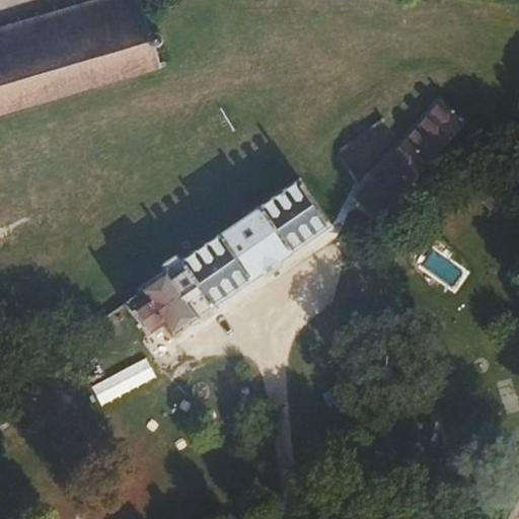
[(0,113),(160,68),(166,66),(164,62),(160,63),(155,48),(160,47),(162,42),(161,35),(156,33),(152,34),(147,19),(152,18),(151,13),(146,15),(141,0),(95,0),(80,5),(78,0),(74,0),(75,0),(76,6),(60,10),(58,4),(55,5),(57,11),(42,15),(40,10),(36,10),(39,16),(23,21),(21,14),(18,16),(20,21),(2,26),(1,20),(0,20),(0,113)]
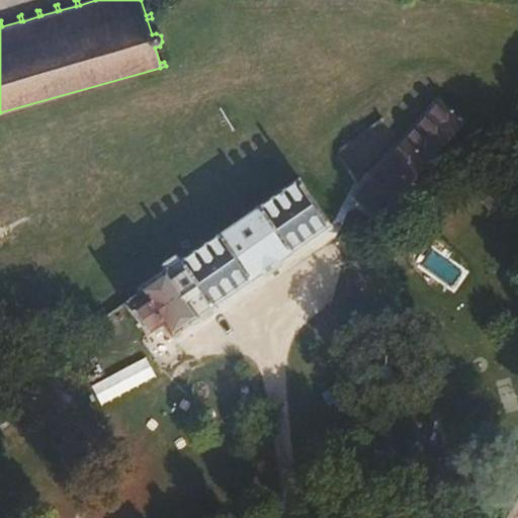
[(442,101),(354,198),(378,220),(412,183),(412,182),(465,121),(442,101)]
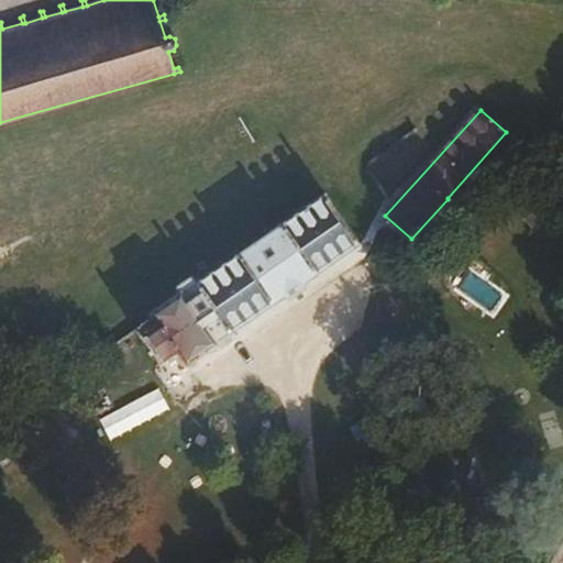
[(382,221),(385,216),(401,197),(395,191),(374,217),(361,245),(361,246),(364,251),(365,253),(365,256),(367,255),(382,222),(382,221)]
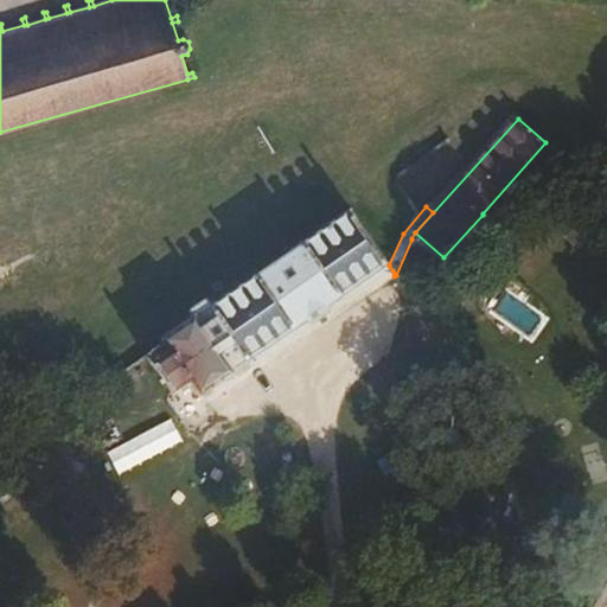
[(389,266),(389,264),(351,209),(212,305),(209,300),(190,313),(193,318),(164,338),(173,352),(154,365),(173,394),(189,383),(190,381),(191,381),(193,381),(195,383),(193,387),(200,397),(213,389),(213,388),(224,381),(225,382),(235,375),(234,374),(236,371),(236,370),(247,363),(268,347),(269,349),(276,344),(275,343),(296,327),(298,330),(305,325),(305,323),(314,315),(315,318),(325,311),(324,310),(332,302),(333,305),(342,299),(340,298),(362,283),(362,285),(369,280),(368,279),(389,266)]
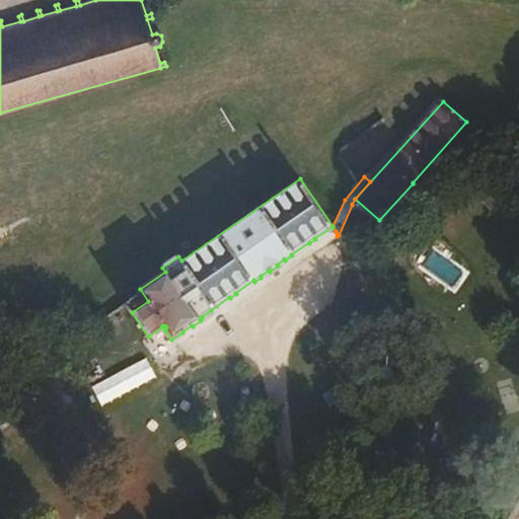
[(379,220),(355,199),(352,204),(375,224),(379,220)]
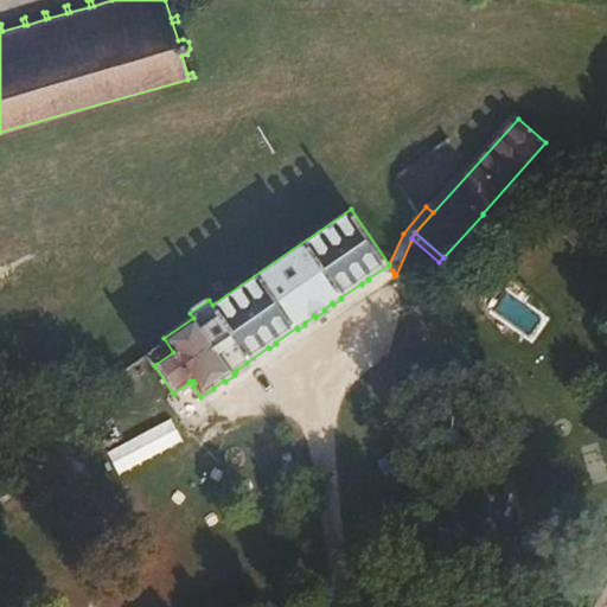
[(114,475),(180,451),(172,428),(106,454),(114,475)]
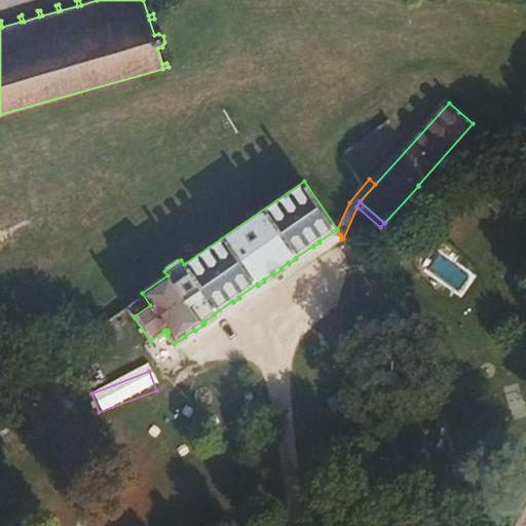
All buildings are outlined.
